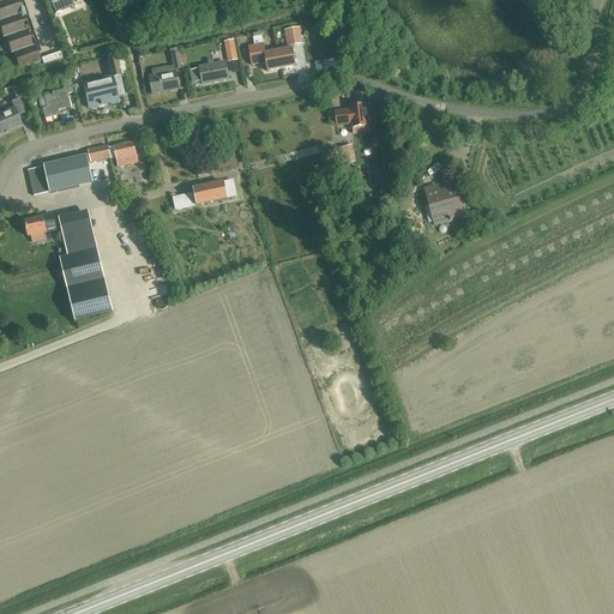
[(28,30),(24,31),(19,14),(22,13),(16,0),(7,0),(0,2),(0,17),(1,20),(0,20),(0,25),(5,38),(7,37),(13,54),(16,53),(22,70),(41,62),(35,46),(34,47),(28,30)]
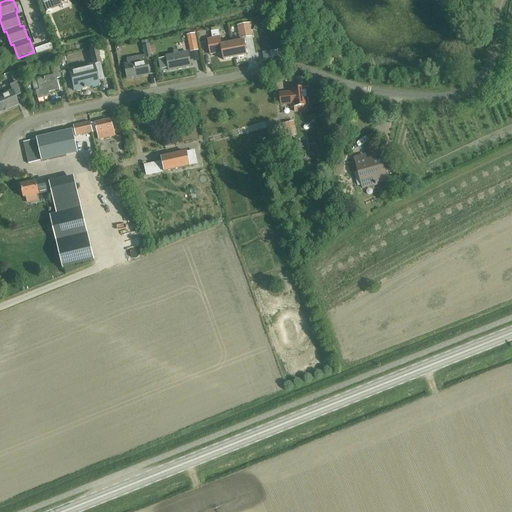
[(41,0),(46,12),(50,10),(60,5),(58,0),(41,0)]
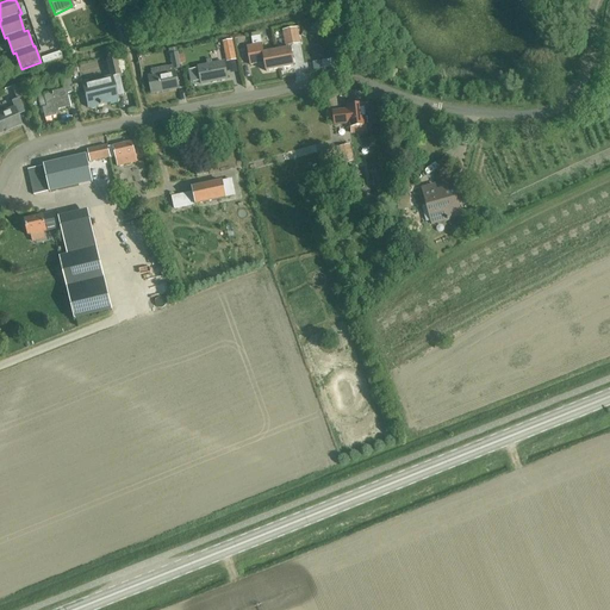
[(284,31),(287,45),(302,43),(299,29),(284,31)]
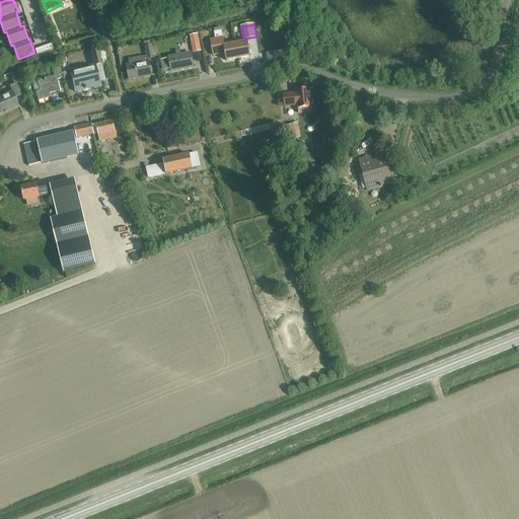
[(239,59),(236,44),(225,46),(223,30),(215,31),(216,39),(211,40),(214,55),(226,53),(227,61),(239,59)]
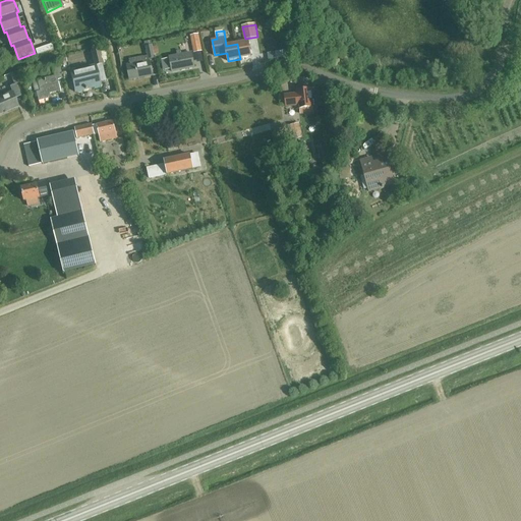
[(190,37),(193,53),(201,52),(197,36),(190,37)]
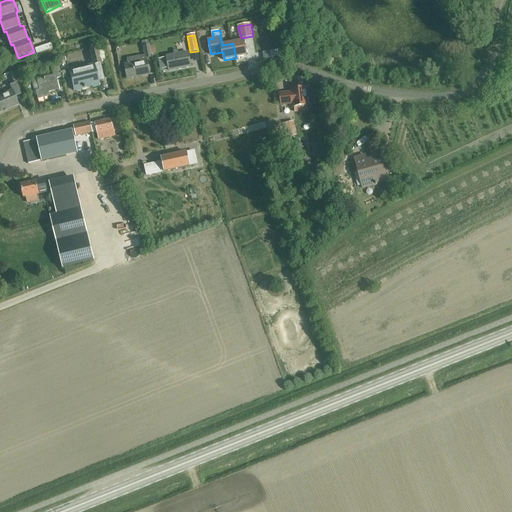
[(233,43),(236,58),(247,56),(245,41),(233,43)]
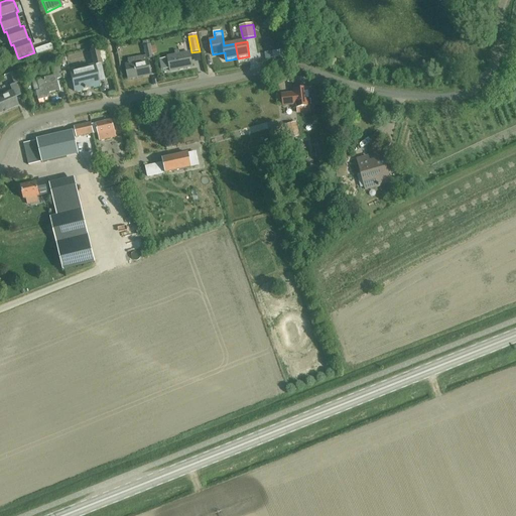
[(35,49),(37,54),(53,48),(51,43),(35,49)]
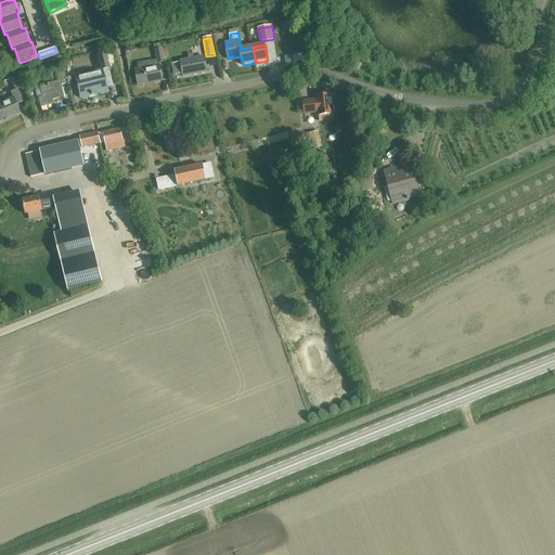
[(155,50),(157,64),(165,63),(163,49),(155,50)]
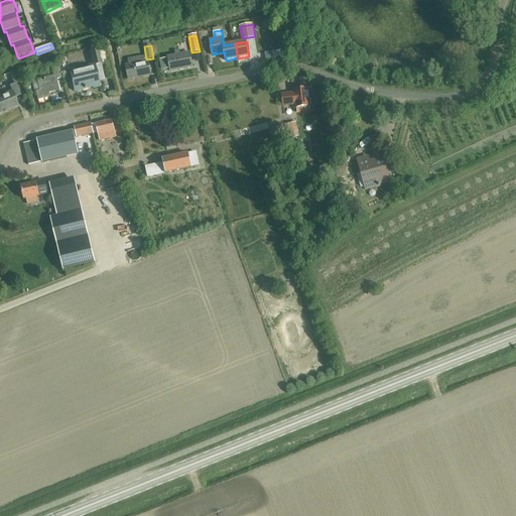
[(271,51),(272,59),(285,56),(284,49),(271,51)]
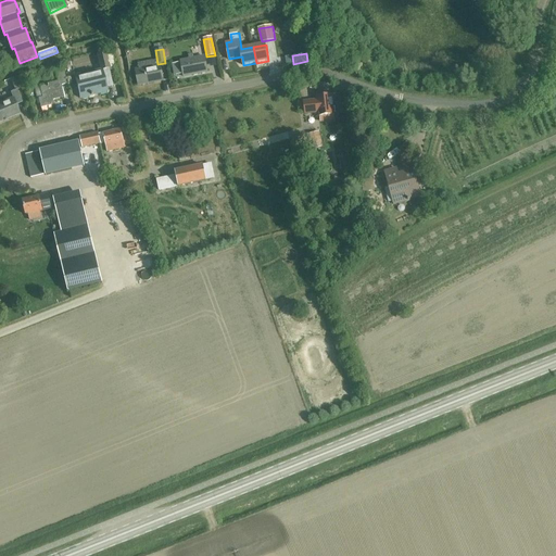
[(113,87),(110,70),(105,54),(98,55),(102,71),(76,77),(80,98),(108,92),(106,88),(113,87)]
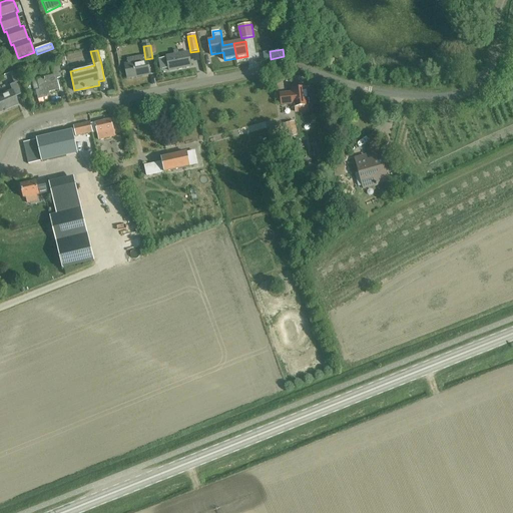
[(189,52),(178,54),(177,50),(173,51),(174,55),(167,56),(167,59),(161,60),(163,68),(169,67),(170,71),(192,66),(189,52)]
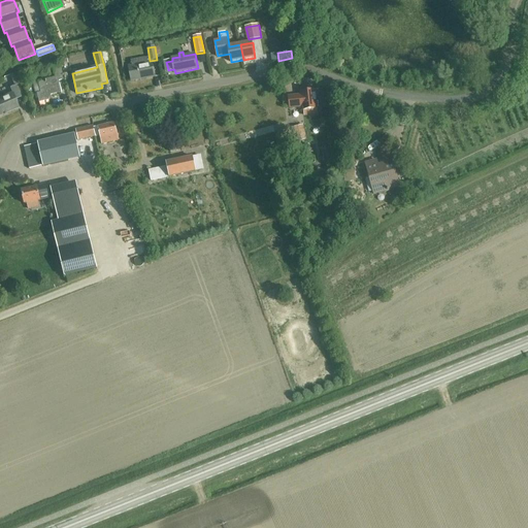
[(153,62),(146,63),(145,58),(131,61),(132,66),(129,66),(132,81),(155,77),(153,62)]
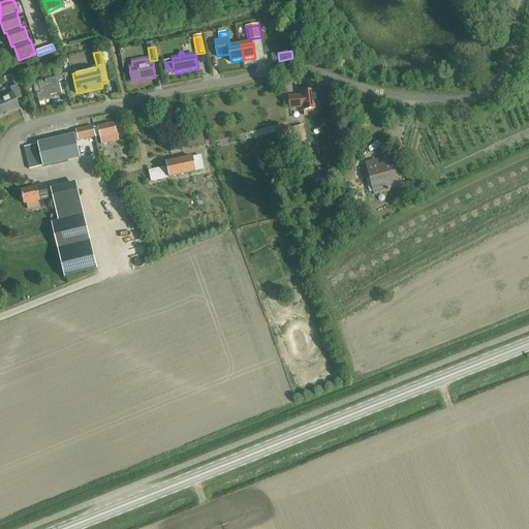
[(37,94),(39,102),(53,99),(52,95),(61,92),(59,82),(64,81),(60,66),(53,67),(55,79),(38,83),(40,93),(37,94)]
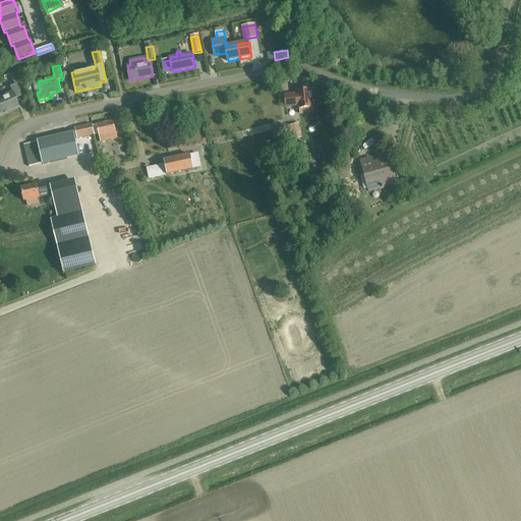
[(0,98),(0,115),(19,107),(15,99),(20,97),(16,85),(21,82),(17,72),(9,74),(14,87),(7,89),(9,94),(0,98)]
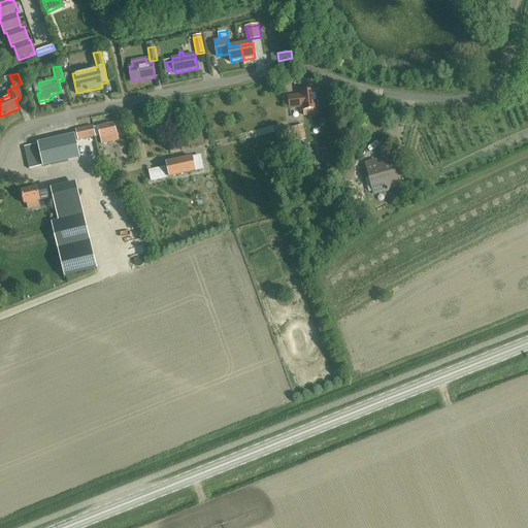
[(300,95),(288,96),(289,109),(302,108),(302,110),(318,109),(325,108),(322,89),(316,90),(300,92),(300,95)]
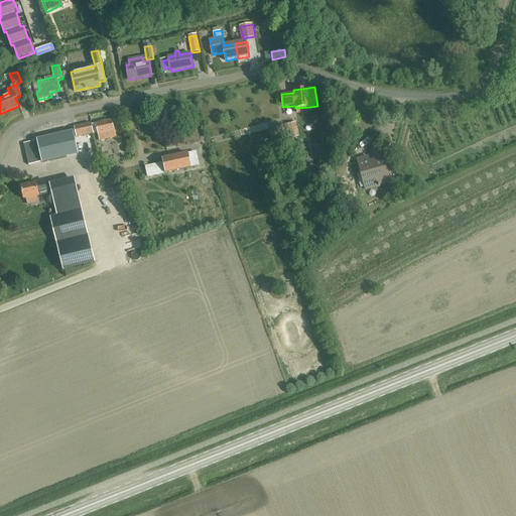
[(92,125),(94,132),(97,132),(100,141),(117,137),(113,120),(92,125)]
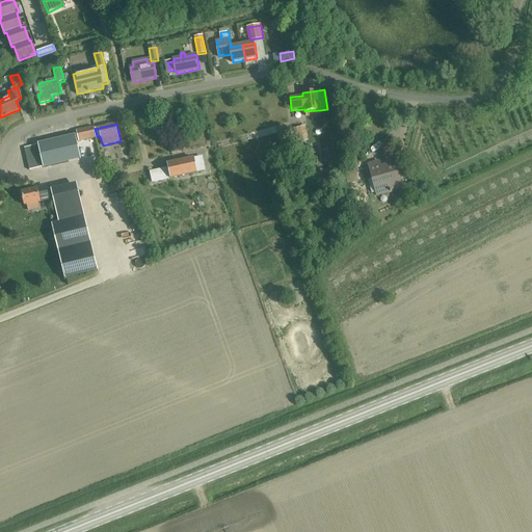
[(98,137),(97,136),(95,129),(95,126),(78,130),(80,141),(98,137)]
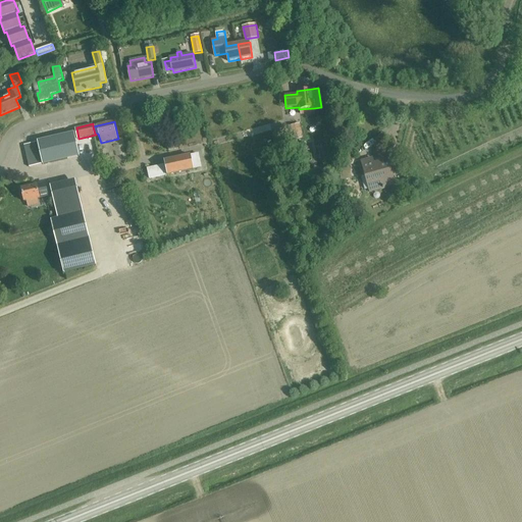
[(43,163),(43,165),(81,156),(74,134),(23,145),(29,166),(43,163)]
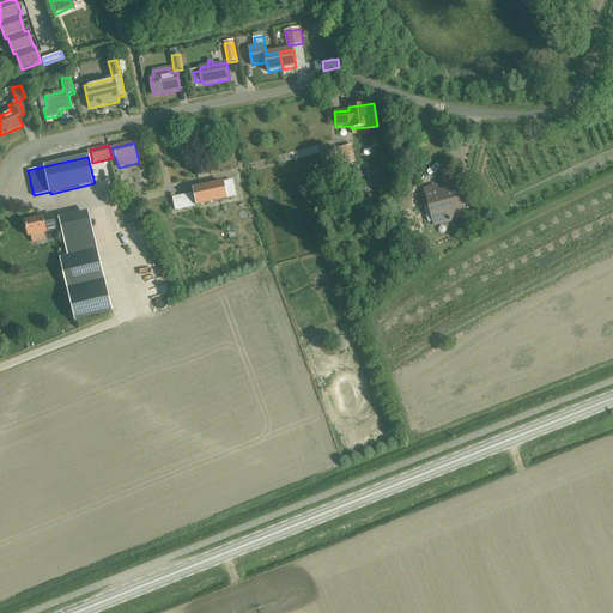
[(126,173),(129,188),(138,186),(133,170),(126,173)]
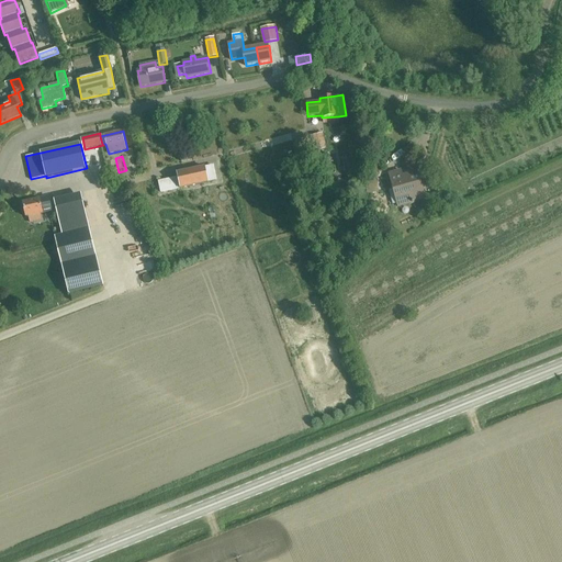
[(368,159),(368,184),(378,184),(377,159),(368,159)]
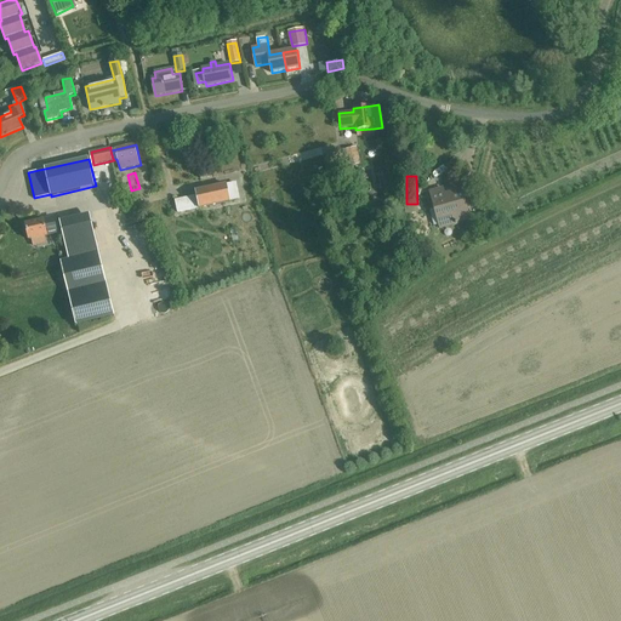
[(178,201),(181,212),(231,200),(227,184),(199,191),(200,195),(178,201)]
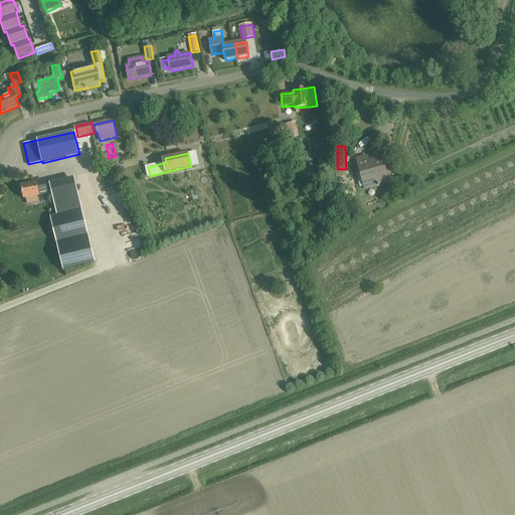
[(382,158),(368,162),(367,157),(356,160),(364,189),(389,182),(382,158)]
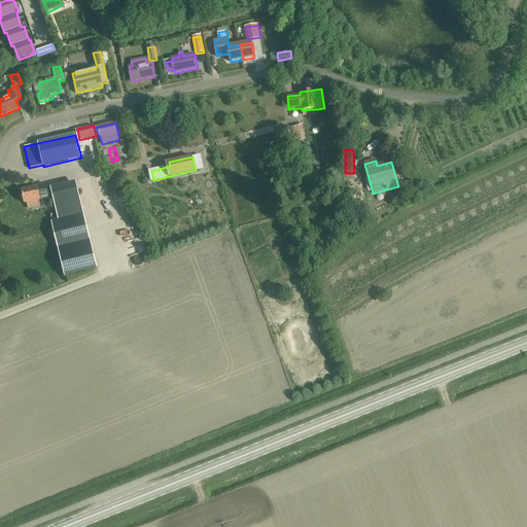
[(94,175),(100,196),(110,192),(104,172),(94,175)]
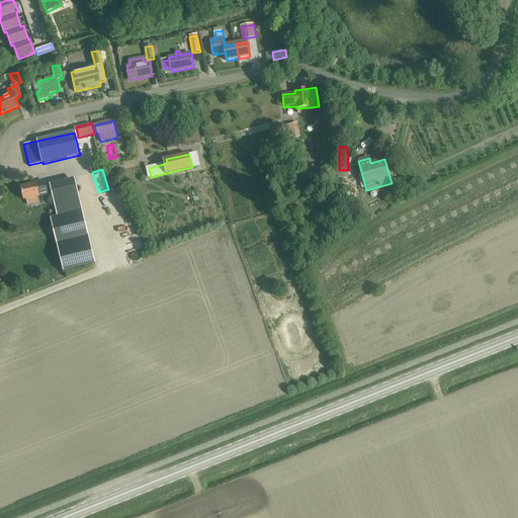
[(57,245),(63,271),(95,264),(82,210),(74,178),(50,184),(58,217),(51,219),(57,245)]
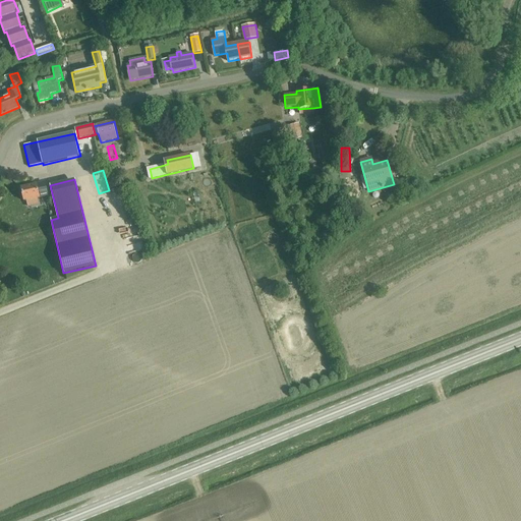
[(21,189),(25,201),(49,195),(45,183),(21,189)]
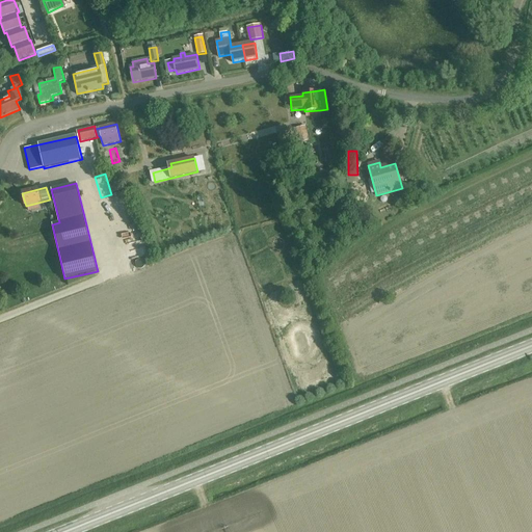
[(131,200),(122,201),(122,210),(132,210),(131,200)]
